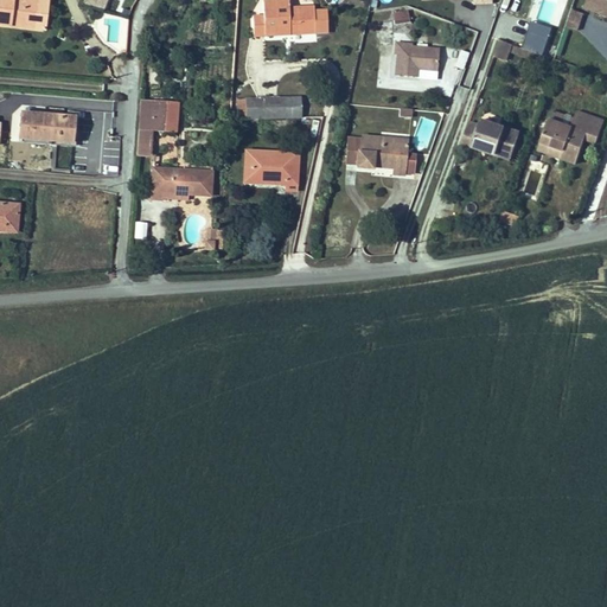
[(0,0),(0,24),(11,26),(12,20),(36,23),(34,29),(44,30),(48,0),(0,0)]
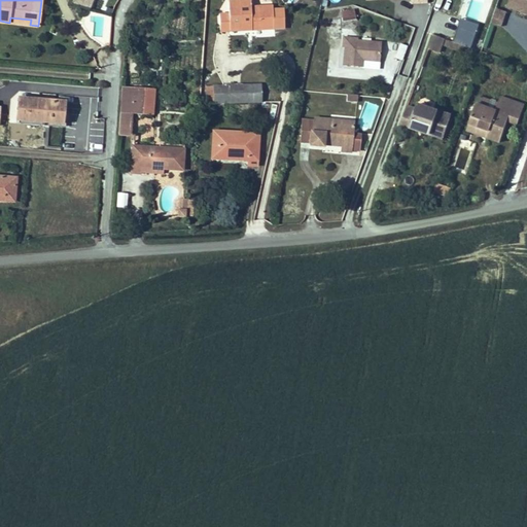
[(71,0),(71,3),(90,8),(92,0),(71,0)]
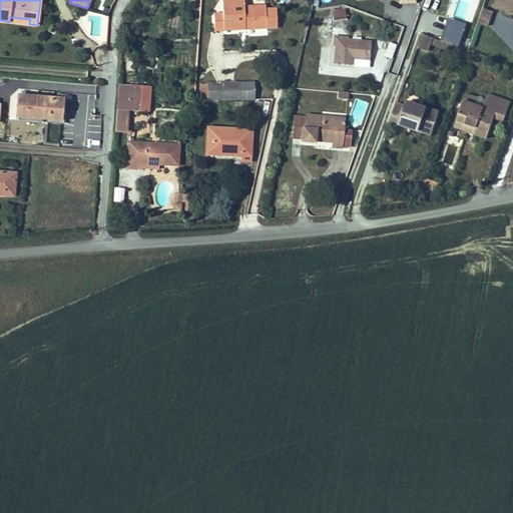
[(512,0),(497,0),(495,7),(512,13),(512,0)]
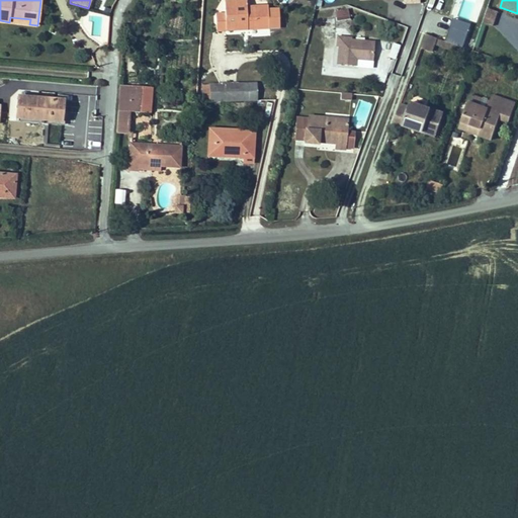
[(247,8),(247,1),(225,2),(225,13),(216,14),(217,30),(227,30),(227,26),(238,25),(238,22),(247,22),(247,29),(279,27),(278,10),(268,11),(268,7),(254,7),(255,12),(247,13),(247,8)]
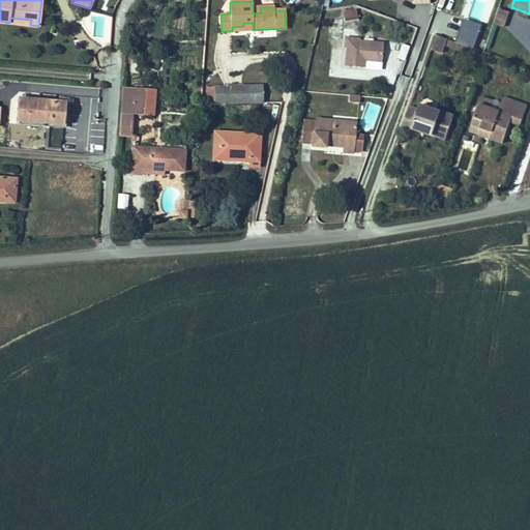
[(356,9),(343,11),(345,22),(357,20),(356,9)]
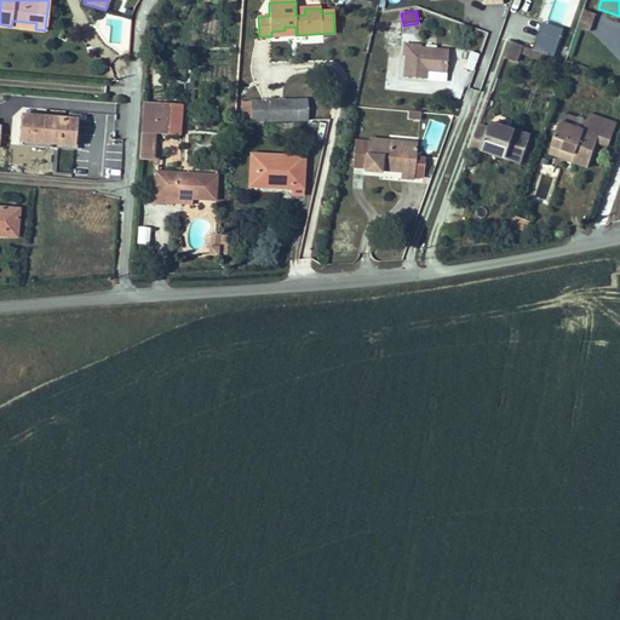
[(596,15),(585,11),(580,27),(590,30),(596,15)]
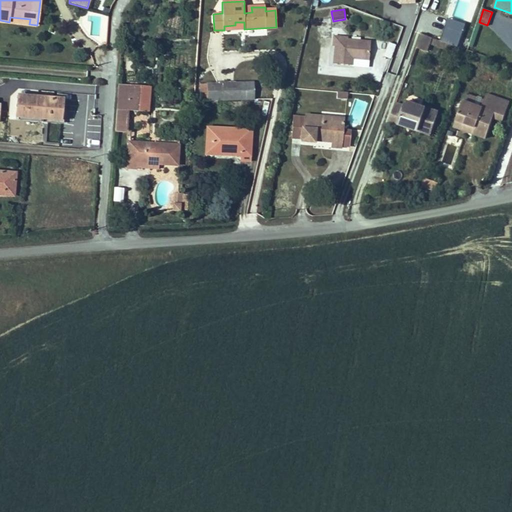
[(224,30),(244,29),(244,22),(235,22),(235,25),(224,26),(224,30)]
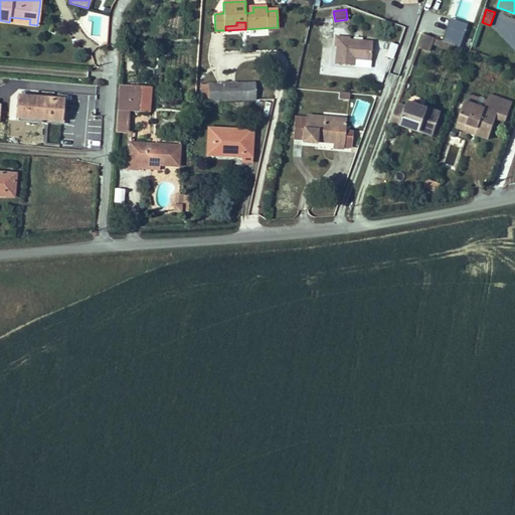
[(428,51),(434,37),(424,34),(418,48),(428,51)]
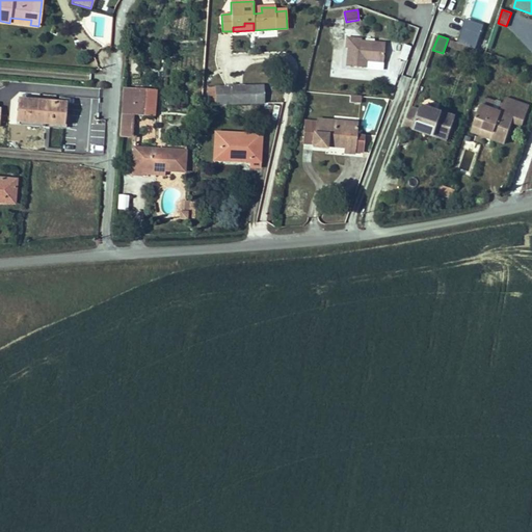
[(348,48),(347,67),(365,68),(366,60),(366,58),(369,58),(369,60),(383,61),(384,44),(362,42),(362,40),(347,38),(346,48),(348,48)]
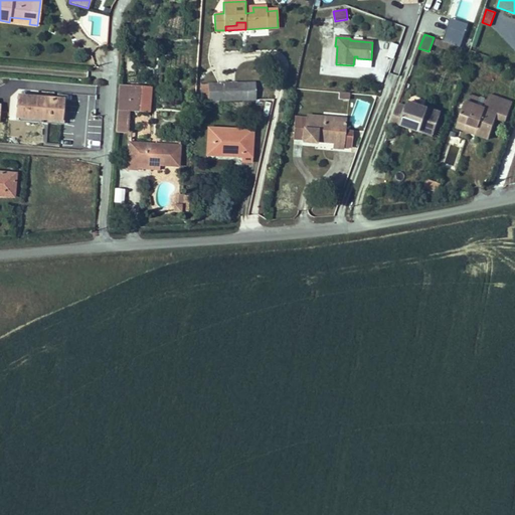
[(455,45),(471,50),(473,43),(464,40),(463,42),(457,40),(455,45)]
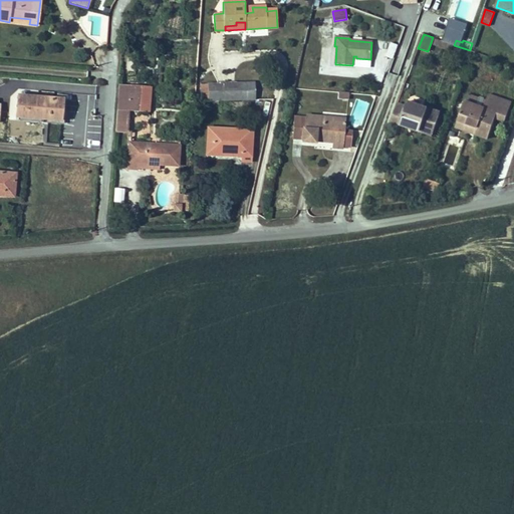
[(391,42),(386,56),(393,58),(394,55),(400,57),(404,47),(391,42)]
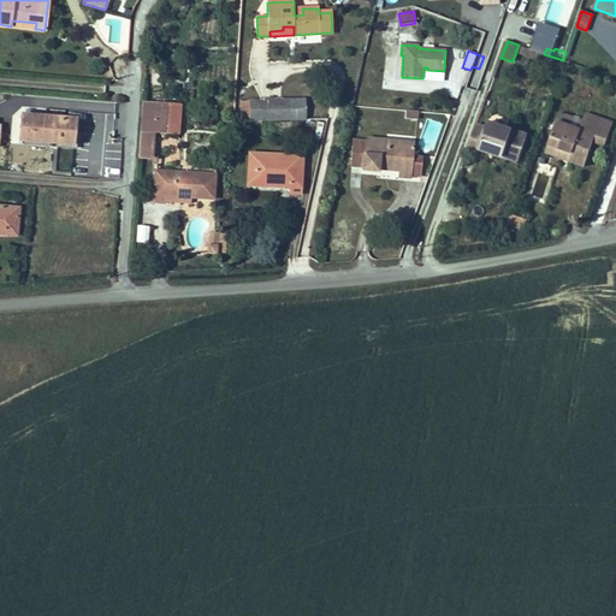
[(562,88),(554,86),(551,95),(558,98),(562,88)]
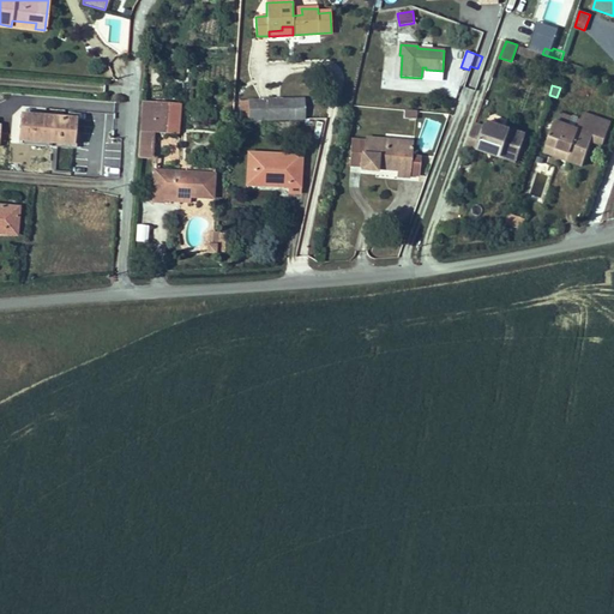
[(440,109),(450,112),(452,100),(443,97),(440,109)]
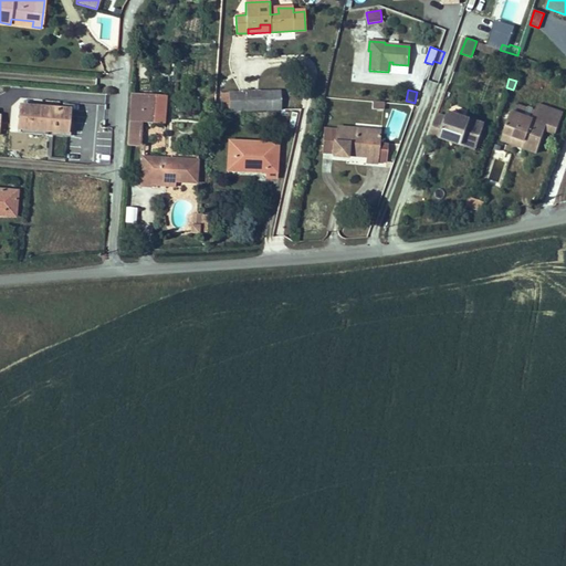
[(230,92),(230,111),(281,109),(281,91),(230,92)]
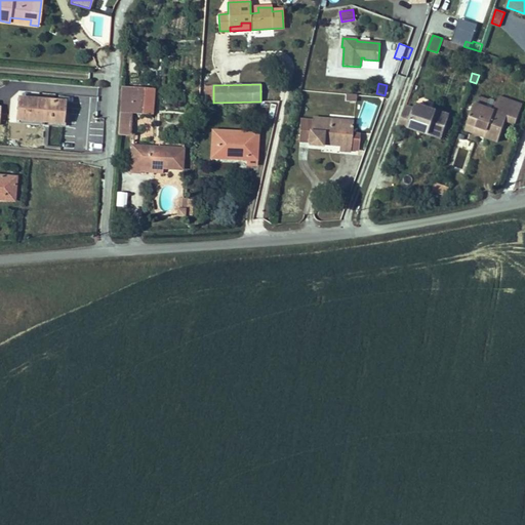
[(131,113),(144,114),(145,88),(121,86),(120,113),(131,113)]
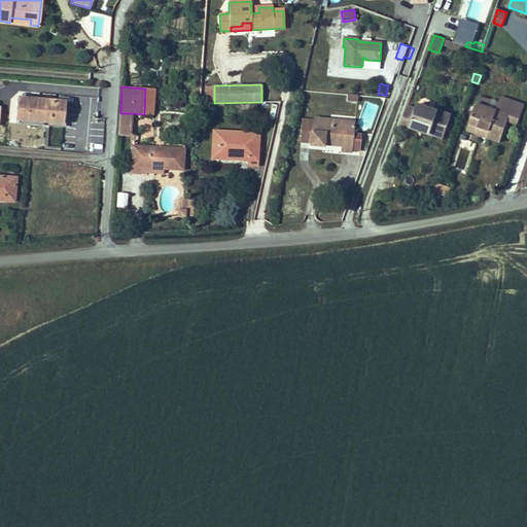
[(154,90),(145,89),(144,114),(152,115),(154,90)]
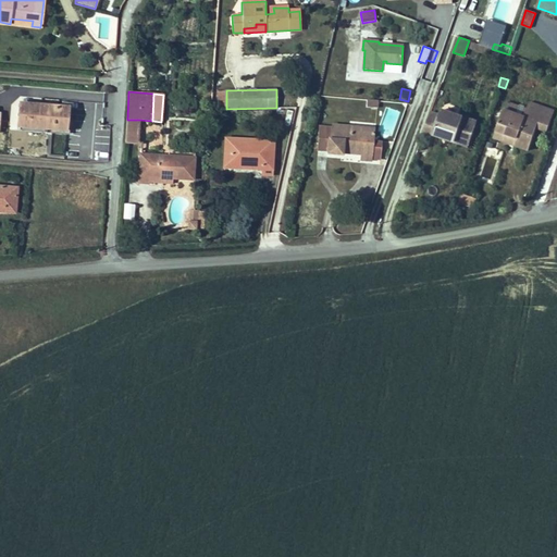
[(508,102),(505,110),(524,118),(527,109),(508,102)]
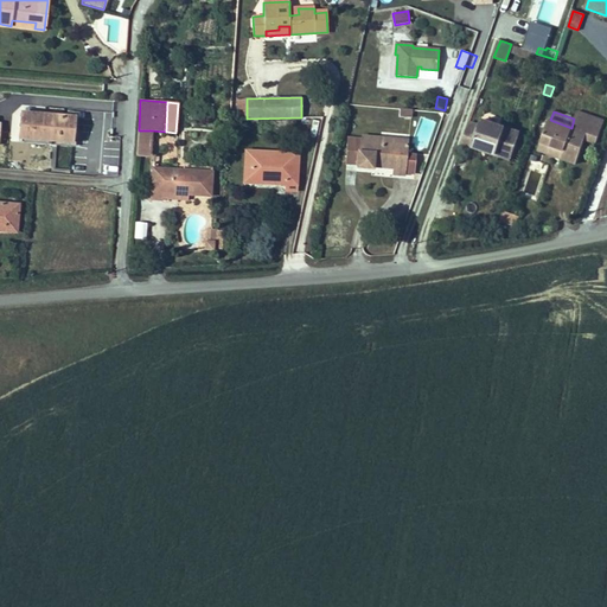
[(576,112),(575,117),(586,122),(588,115),(576,112)]
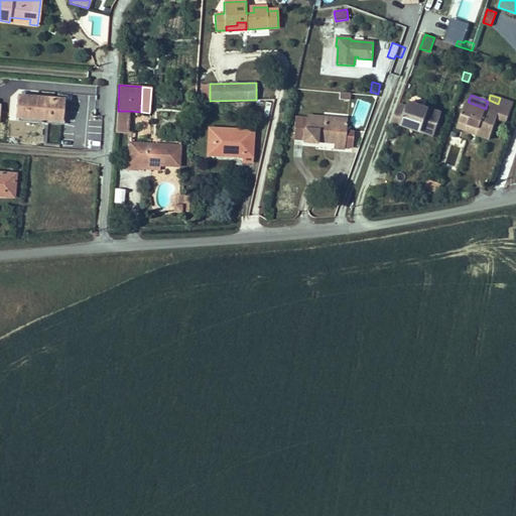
[(16,117),(48,120),(48,114),(61,115),(63,100),(18,96),(16,117)]
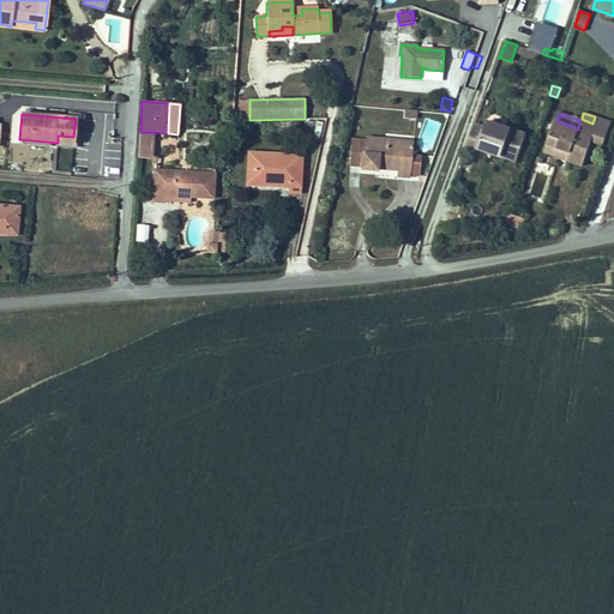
[(555,121),(547,144),(570,152),(567,161),(583,167),(591,142),(603,145),(612,122),(595,116),(593,124),(582,119),(581,120),(578,130),(557,121),(555,121)]
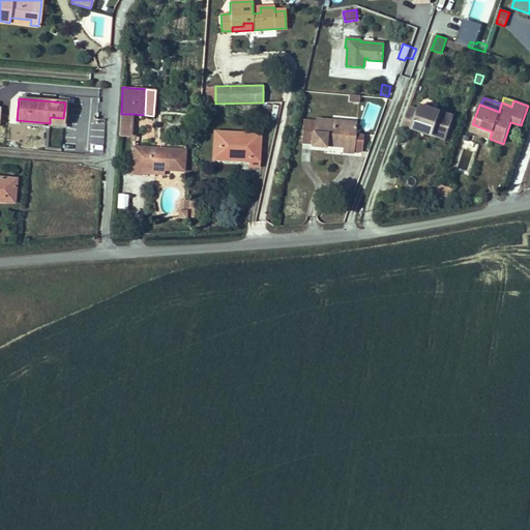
[(418,110),(410,108),(402,129),(411,133),(412,128),(446,140),(453,116),(420,105),(418,110)]
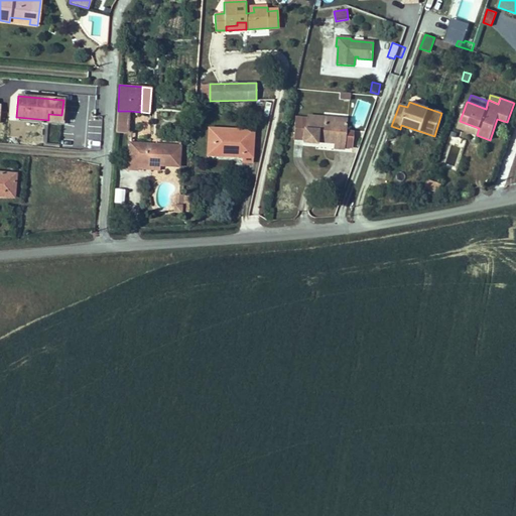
[(128,133),(129,111),(118,111),(116,133),(128,133)]
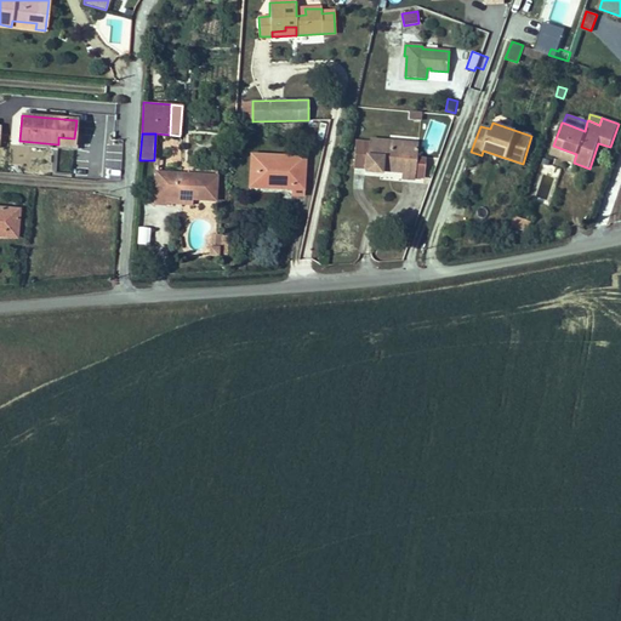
[(58,144),(58,148),(74,149),(74,138),(58,137),(58,144)]
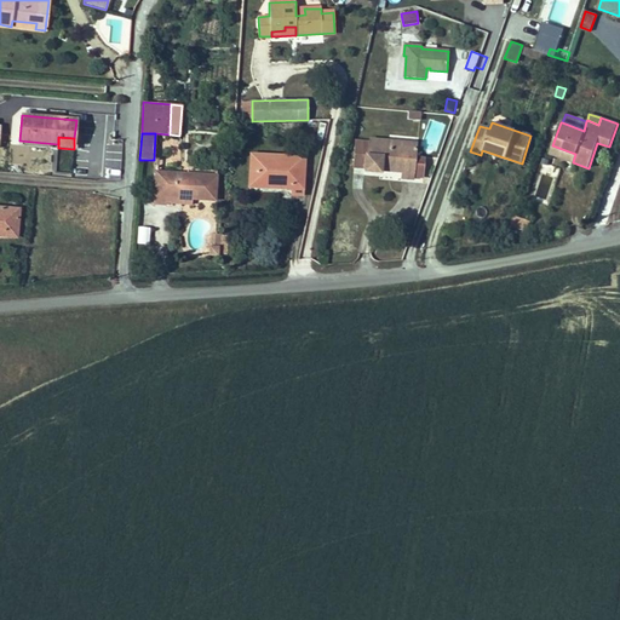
[(380,171),(380,168),(392,168),(392,171),(403,172),(402,178),(413,179),(413,177),(414,158),(415,149),(406,148),(407,142),(389,141),(389,142),(369,141),(369,142),(369,145),(356,144),(354,166),(366,167),(365,171),(380,172),(380,171)]
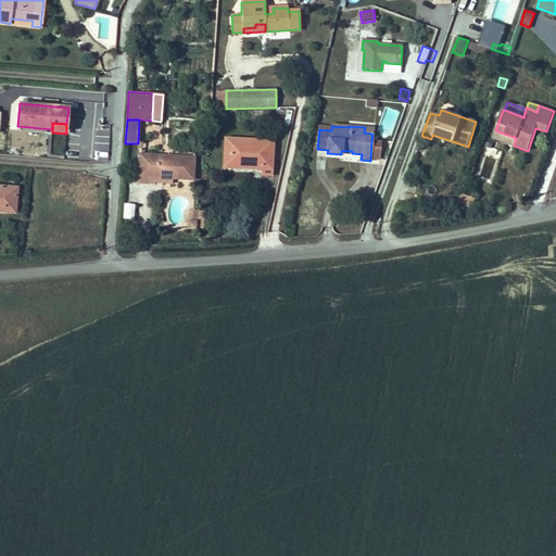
[(516,138),(495,130),(492,138),(514,146),(516,138)]
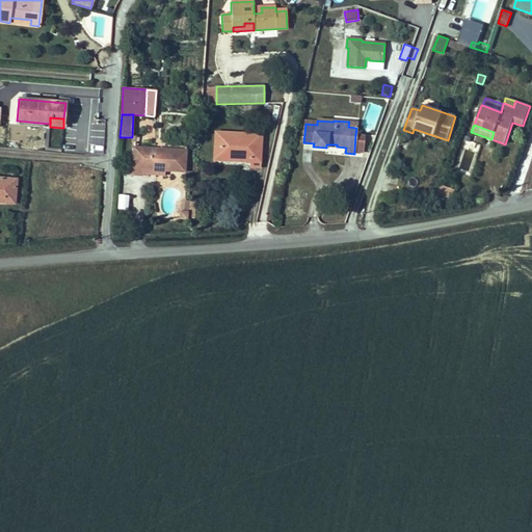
[(260,168),(262,135),(215,132),(215,147),(220,147),(219,160),(239,161),(239,158),(242,158),(242,161),(250,162),(250,167),(260,168)]
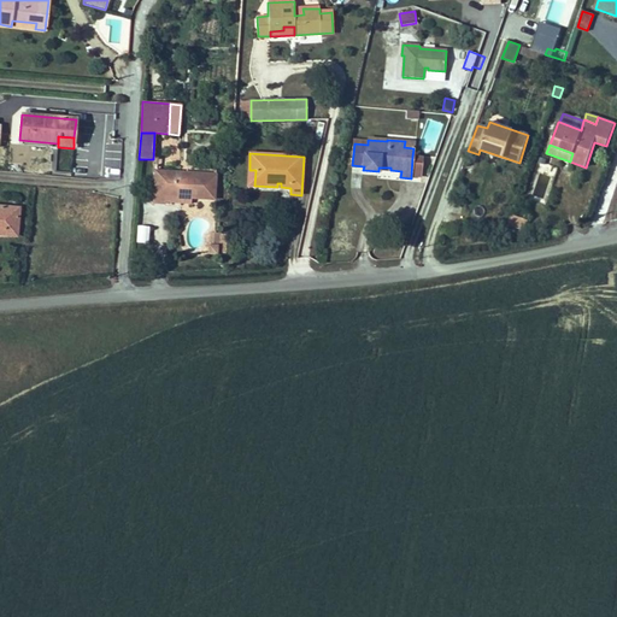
[(422,158),(412,157),(411,176),(419,176),(422,158)]
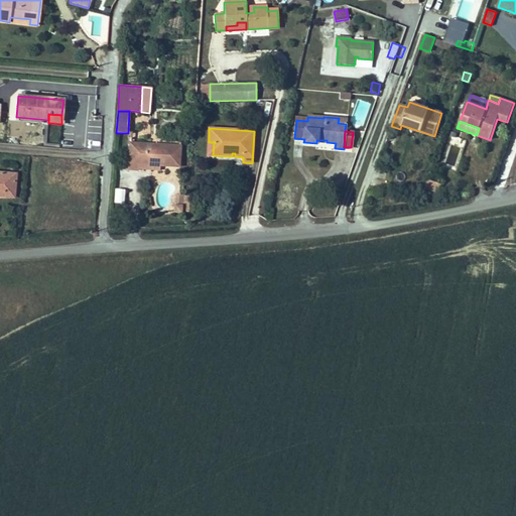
[(130,143),(128,169),(137,170),(138,169),(138,164),(160,165),(178,166),(180,146),(130,143)]
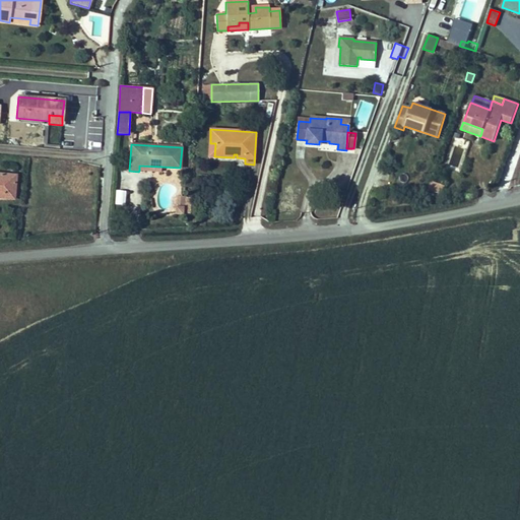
[(0,194),(14,196),(16,176),(0,174),(0,194)]
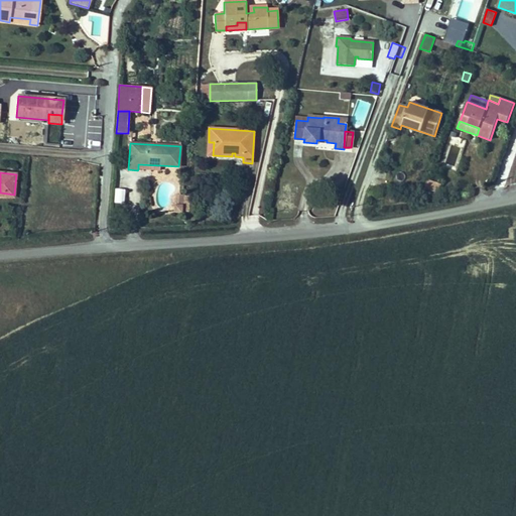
[(437,194),(440,184),(428,179),(424,187),(437,194)]
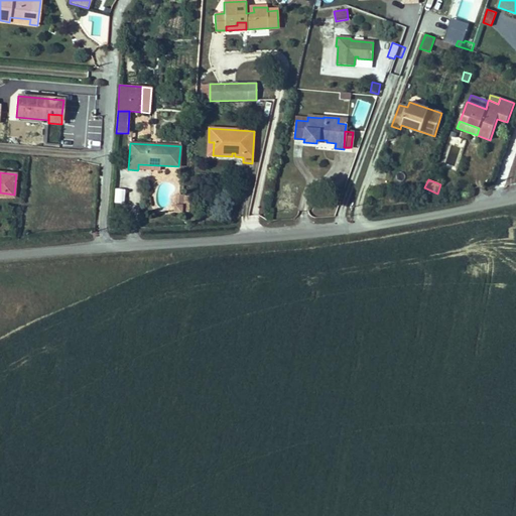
[(124,204),(124,188),(114,187),(113,204),(124,204)]
